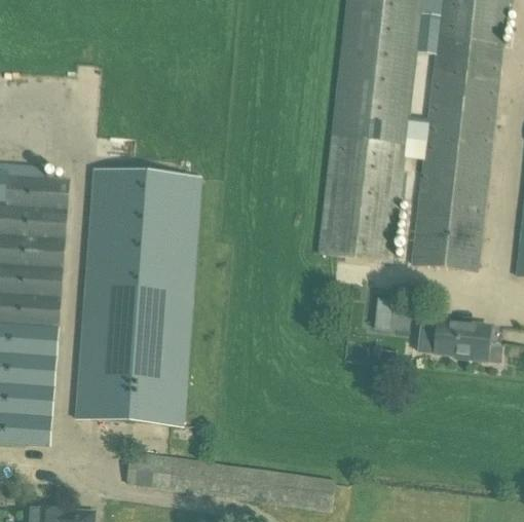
[(347,0),(319,253),(393,261),(406,142),(421,0),(347,0)]
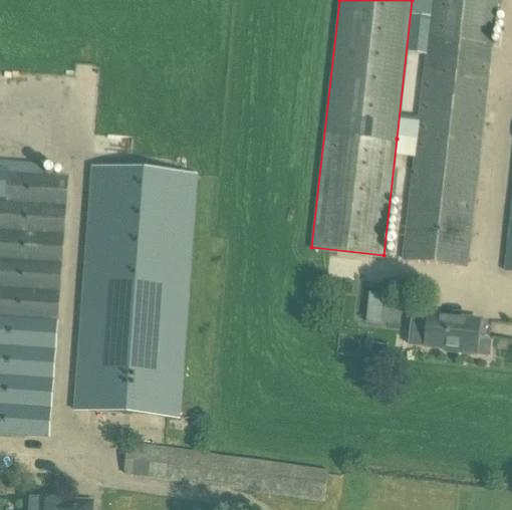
[(488,81),(497,0),(432,0),(402,258),(467,266),(488,81)]
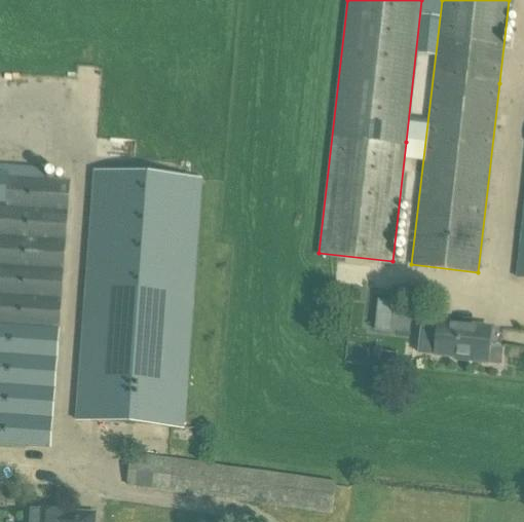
[(0,443),(50,446),(69,178),(63,177),(63,170),(52,169),(52,177),(38,176),(37,165),(0,162),(0,443)]
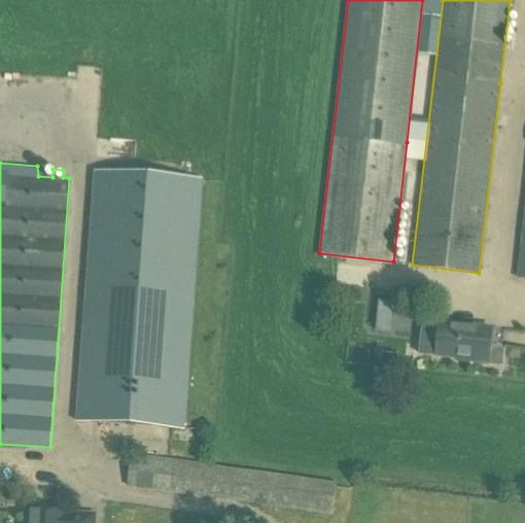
[(200,189),(93,182),(74,425),(183,434),(200,189)]
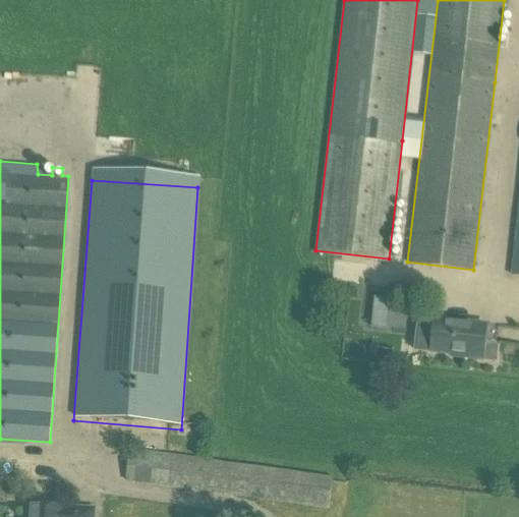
[(518,274),(518,188),(510,273),(518,274)]
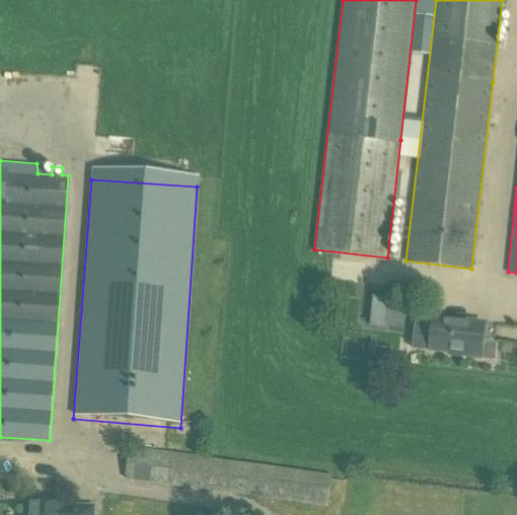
[(367,324),(384,326),(387,295),(371,293),(367,324)]
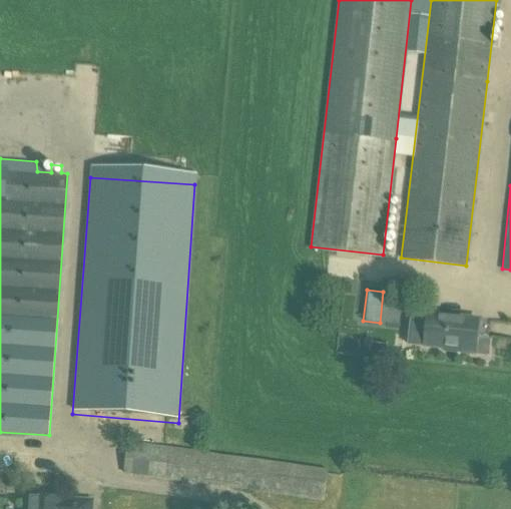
[(444,348),(474,352),(478,318),(427,312),(423,344),(444,346),(444,348)]
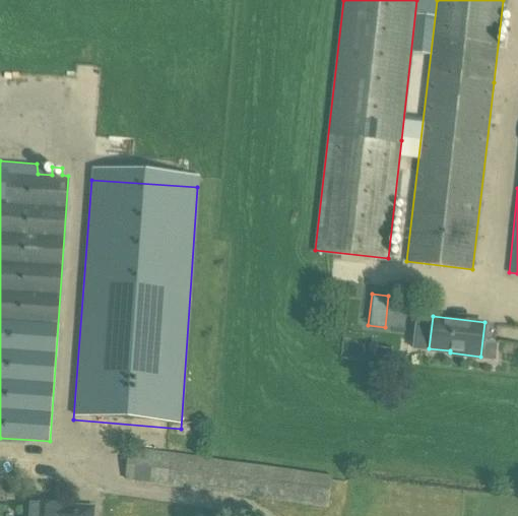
[(517,338),(489,332),(484,349),(515,357),(517,343),(517,338)]
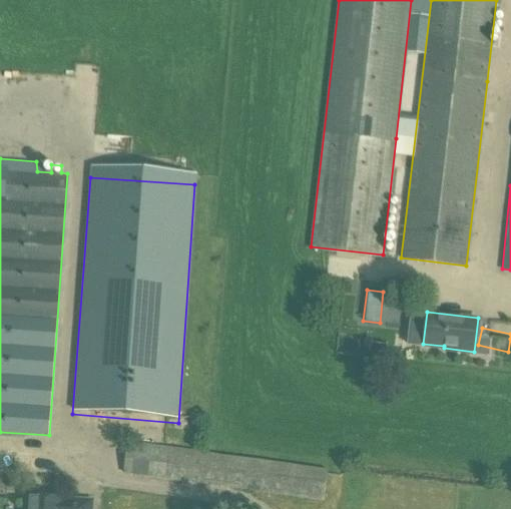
[(90,508),(91,499),(27,495),(26,508),(90,508)]
